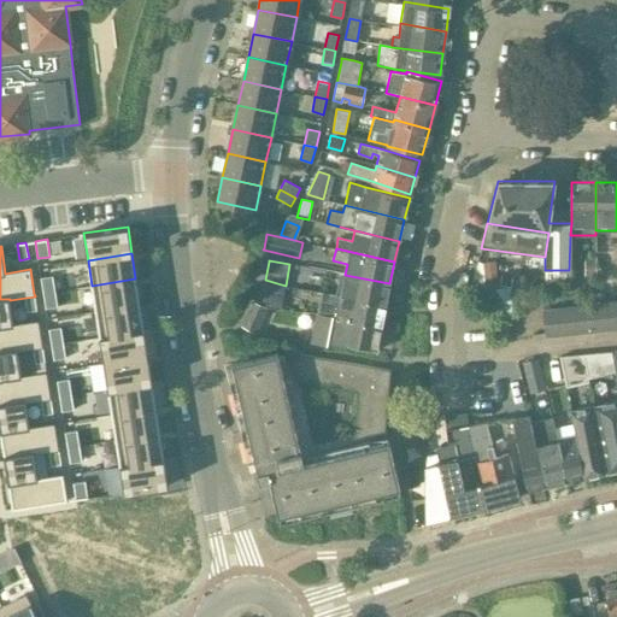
[(485,288),(492,288),(495,288),(495,287),(497,287),(495,262),(483,263),(483,280),(485,288)]
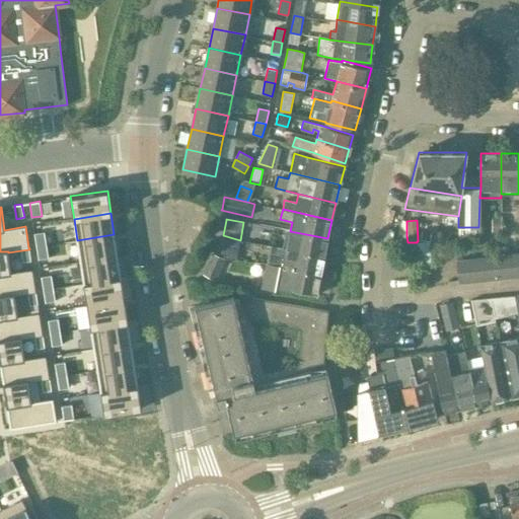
[(286,230),(282,248),(286,249),(324,256),(327,238),(290,231),(286,230)]
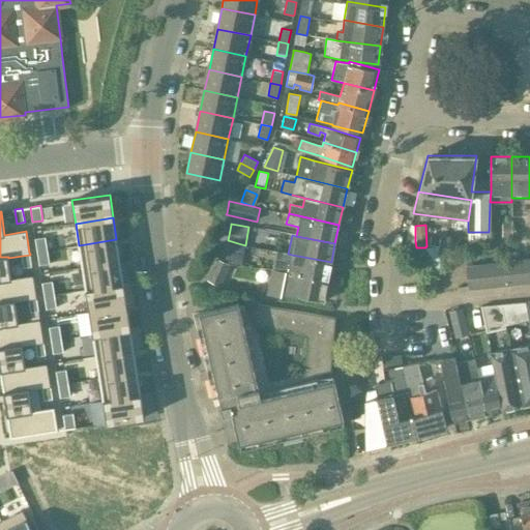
[(46,237),(35,239),(37,252),(48,251),(46,237)]
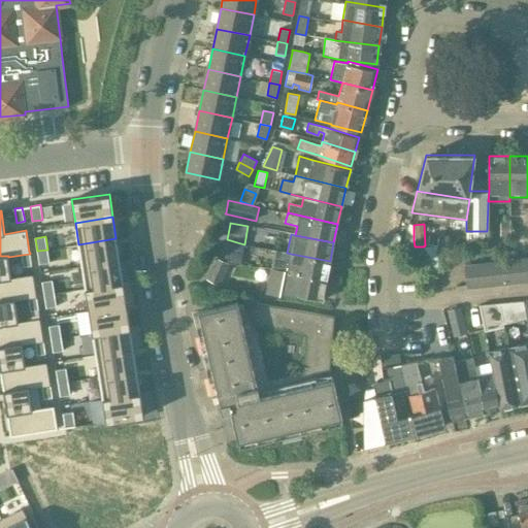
[(116,238),(78,244),(81,266),(120,261),(116,238)]
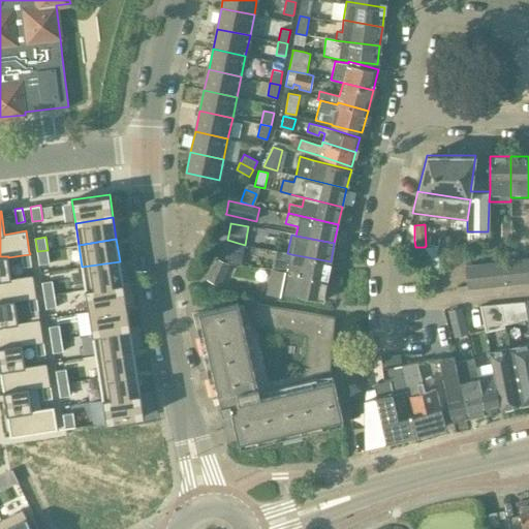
[(218,255),(216,258),(220,259),(229,263),(230,265),(241,266),(245,245),(238,243),(227,240),(227,241),(218,255)]
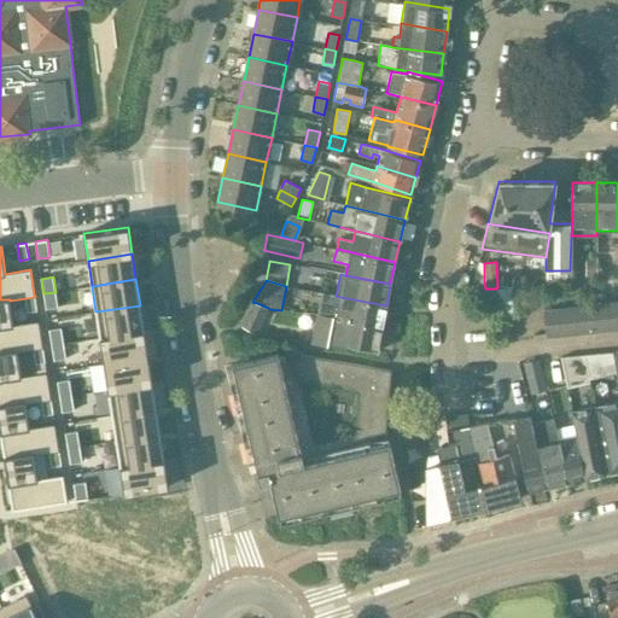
[(499,314),(512,314),(511,286),(497,287),(496,287),(499,314)]
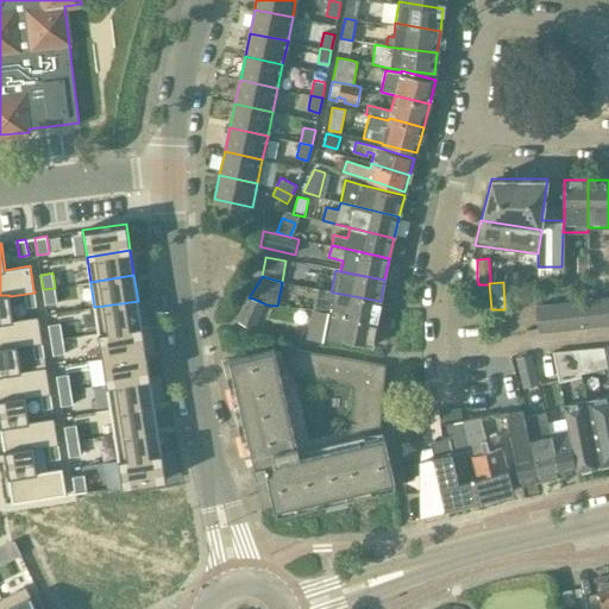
[(55,288),(43,289),(45,305),(57,303),(55,288)]
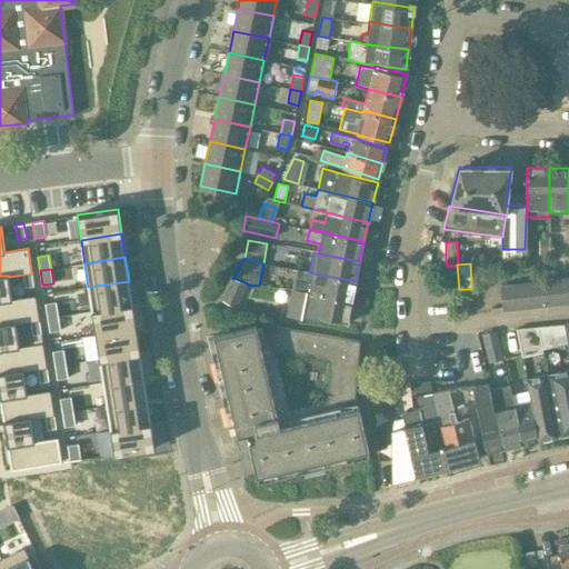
[(296,269),(291,289),(352,301),(356,281),(313,273),(309,272),(296,269)]
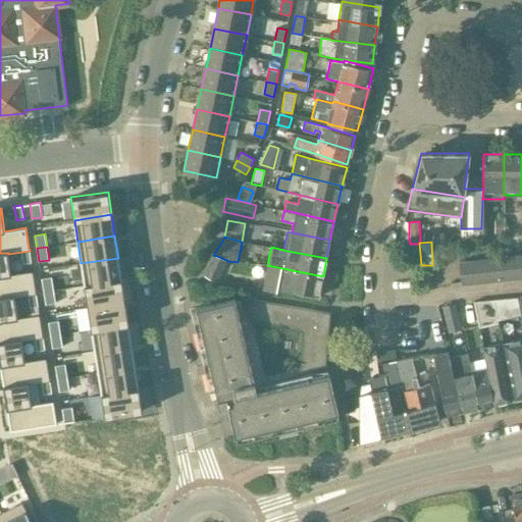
[(30,251),(21,252),(23,264),(31,263),(30,251)]
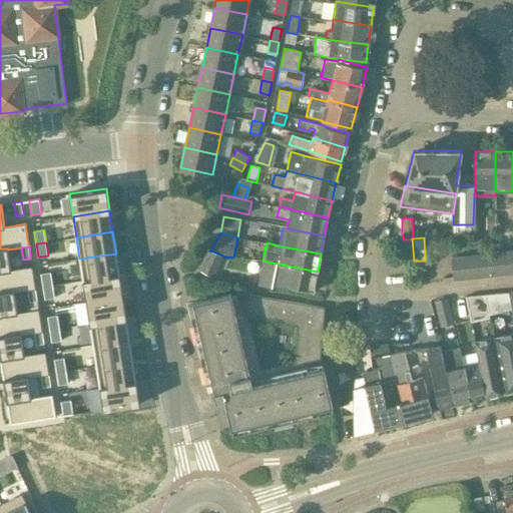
[(8,248),(0,248),(0,293),(14,291),(14,293),(27,290),(35,289),(35,288),(32,267),(11,270),(8,249),(8,248)]
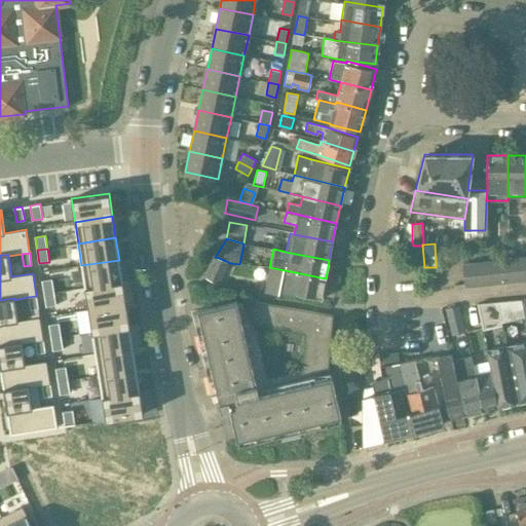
[(525,279),(525,256),(504,259),(506,283),(525,279)]
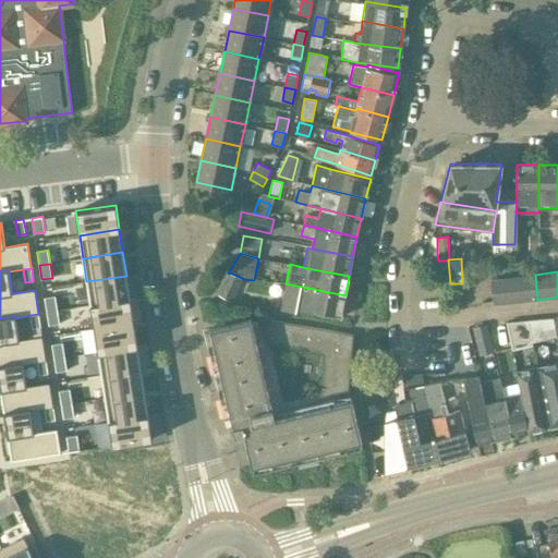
[(228,273),(218,294),(231,301),(242,278),(232,274),(228,273)]
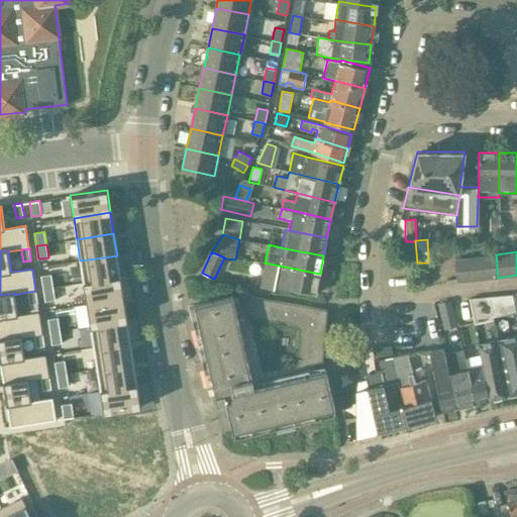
[(454,260),(456,283),(498,278),(496,254),(454,260)]
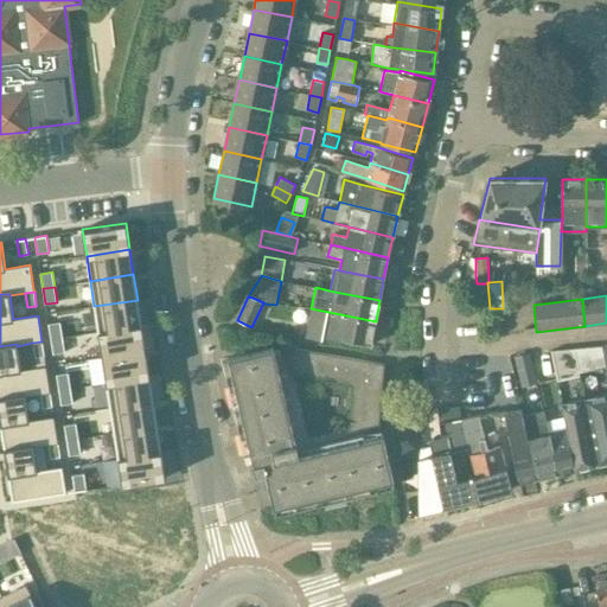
[(138,300),(94,306),(98,332),(141,325),(138,300)]
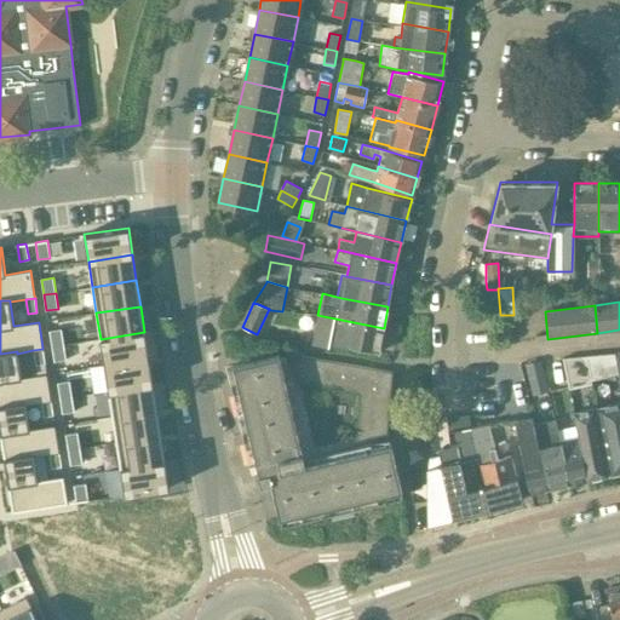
[(317,315),(311,343),(319,345),(329,348),(329,343),(329,342),(334,343),(379,352),(384,328),(317,315)]
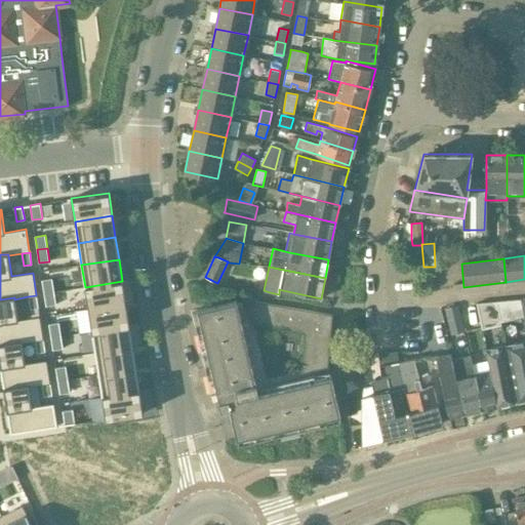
[(51,279),(41,280),(43,293),(53,291),(51,279)]
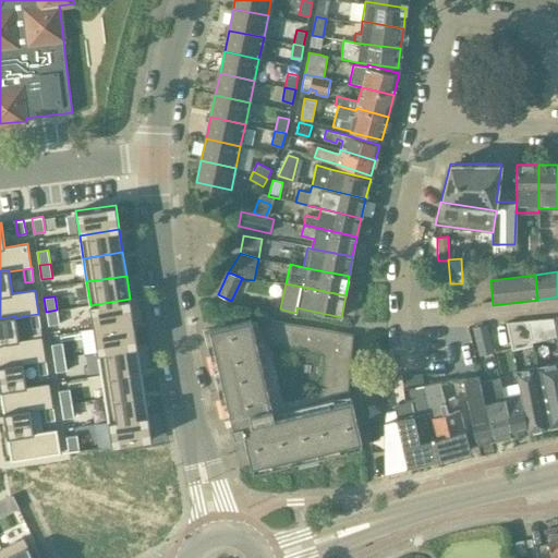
[(130,299),(91,305),(94,328),(133,322),(130,299)]
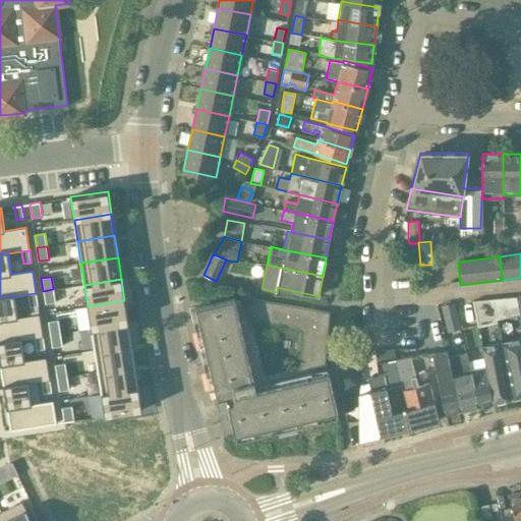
[(53,289),(43,291),(45,304),(55,302),(53,289)]
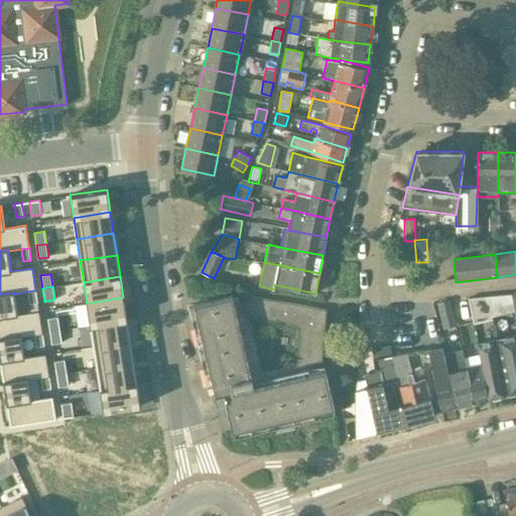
[(35,290),(27,291),(29,303),(37,302),(35,290)]
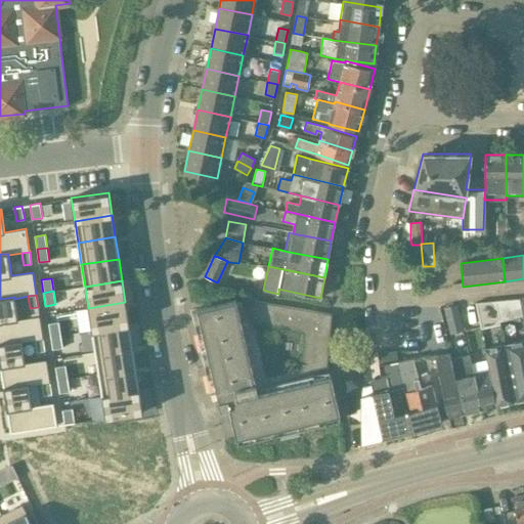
[(14,297),(0,299),(0,344),(22,341),(22,342),(35,340),(43,339),(43,338),(39,316),(18,319),(14,299),(14,297)]
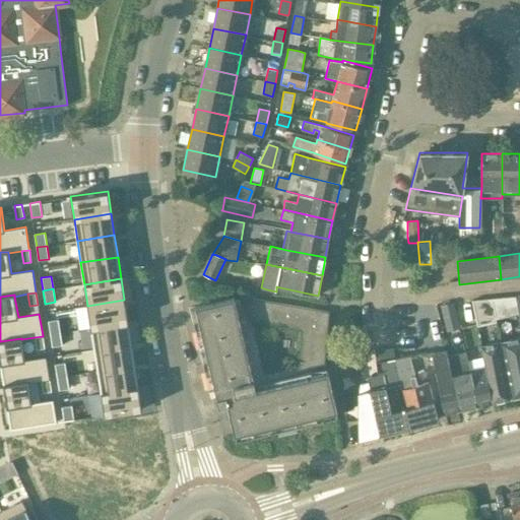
[(235,435),(275,426),(337,410),(328,372),(256,389),(234,297),(196,306),(217,400),(226,398),(235,435)]
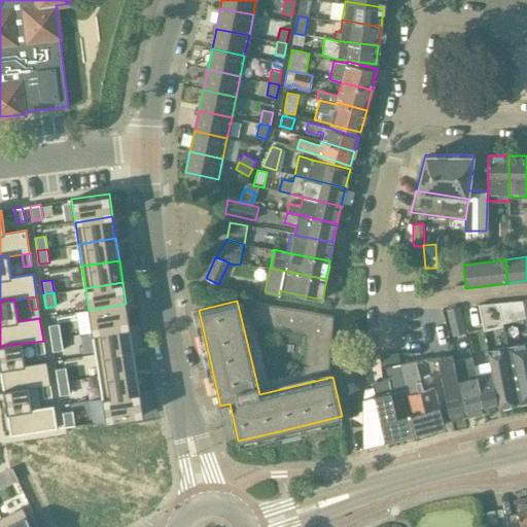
[(334,316),(246,301),(252,325),(306,335),(302,375),(328,369),(334,316)]
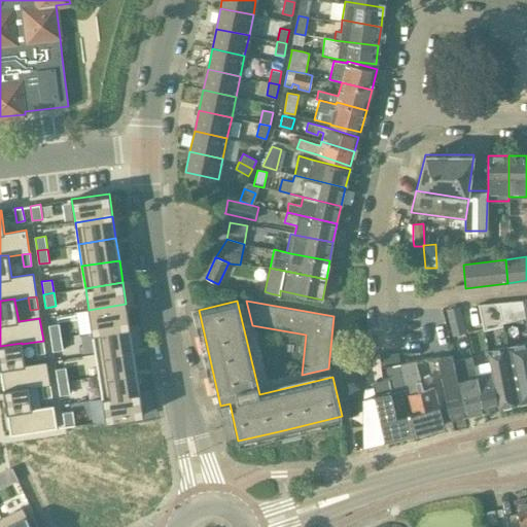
[(522,301),(498,303),(502,322),(515,320),(513,311),(524,309),(522,301)]
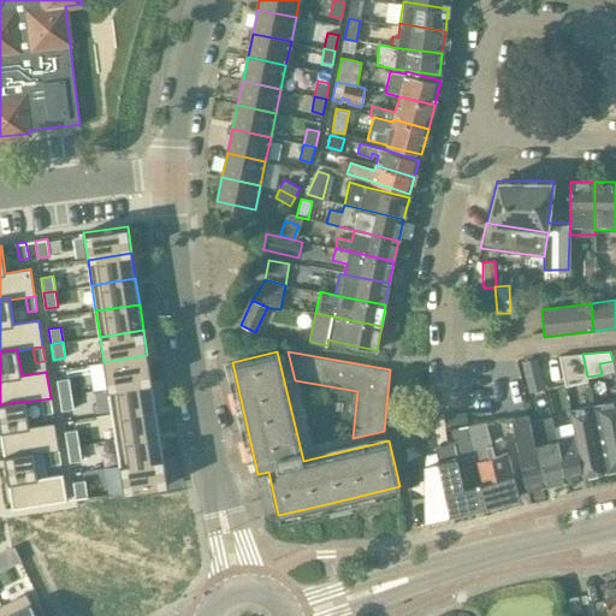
[(587,381),(586,378),(587,377),(582,354),(558,356),(564,385),(587,381)]
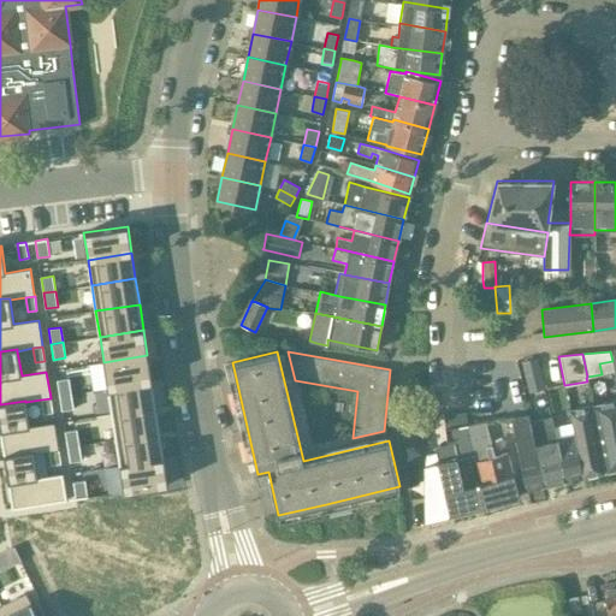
[(147,355),(104,362),(107,388),(152,381),(147,355)]
